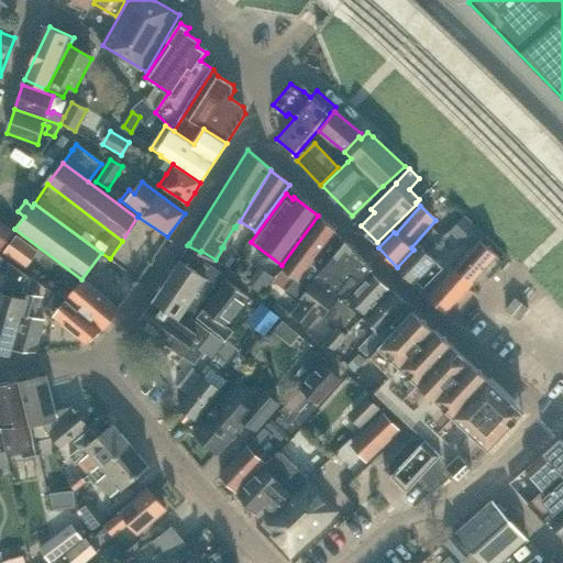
[(465,214),(452,229),(462,238),(475,223),(465,214)]
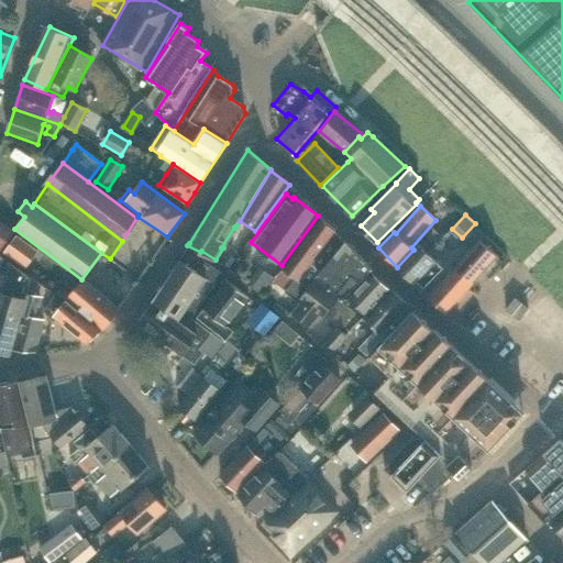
[(317,276),(346,242),(320,218),(282,267),(295,278),(287,289),(298,298),(306,287),(307,288),(317,276)]
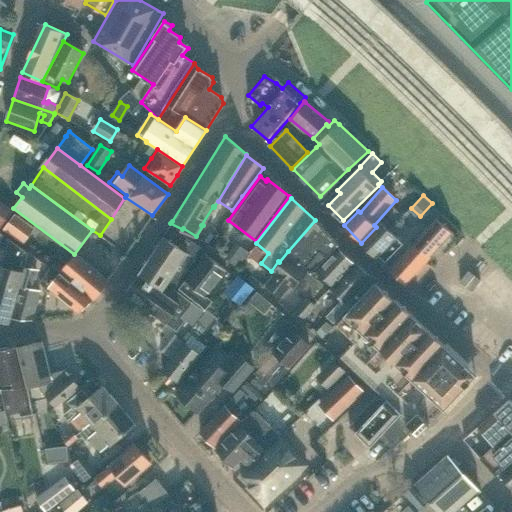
[(0,226),(1,228),(13,211),(0,201),(0,226)]
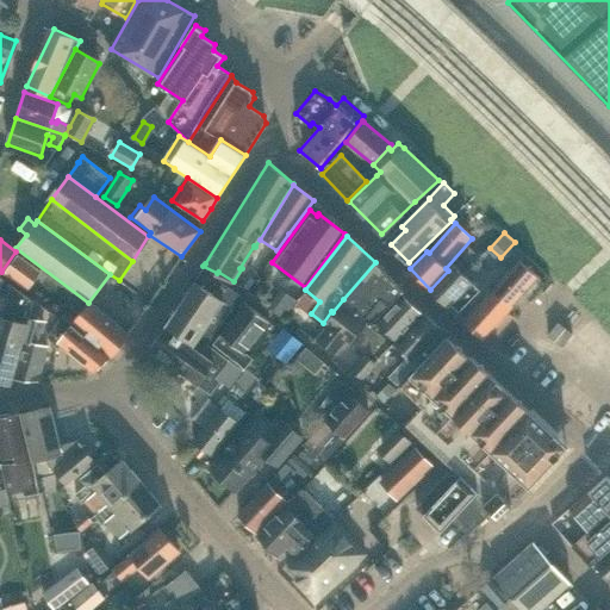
[(471,280),(489,261),(475,249),(458,267),(471,280)]
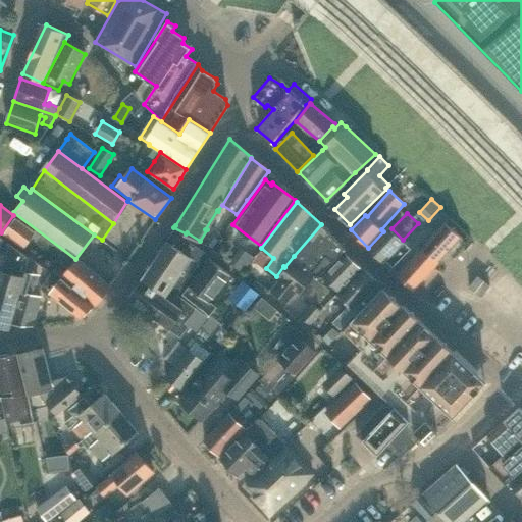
[(16,217),(4,235),(14,242),(27,225),(16,217)]
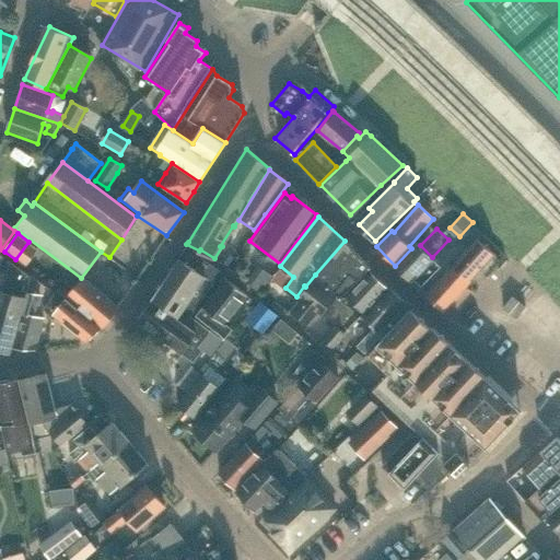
[(453,266),(470,282),(494,256),(477,240),(453,266)]
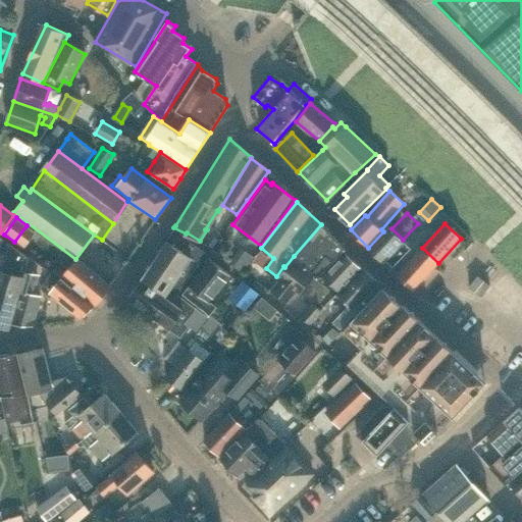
[(323,269),(319,265),(327,255),(333,261),(346,249),(321,224),(294,256),(313,272),(318,276),(323,269)]
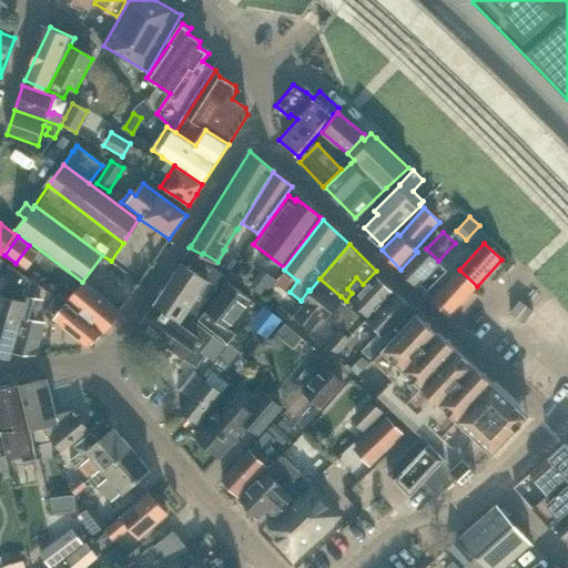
[(439,263),(437,264),(421,249),(417,252),(401,270),(417,285),(421,282),(427,290),(446,270),(439,263)]
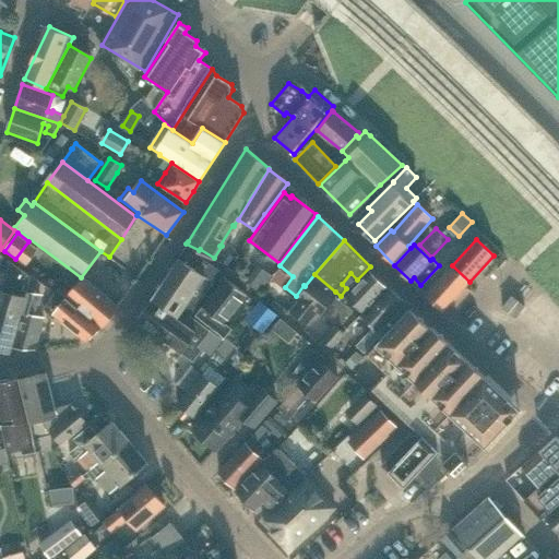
[(195,257),(185,249),(181,253),(173,268),(206,292),(212,284),(219,273),(219,272),(195,257)]
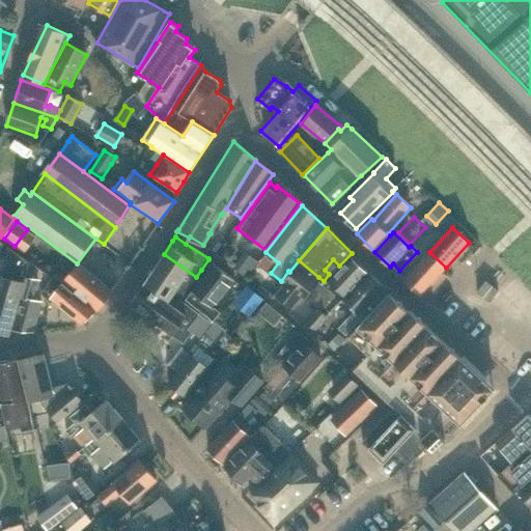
[(29,268),(30,263),(10,249),(7,261),(0,284),(0,331),(9,334),(10,329),(21,297),(22,290),(26,277),(29,268)]
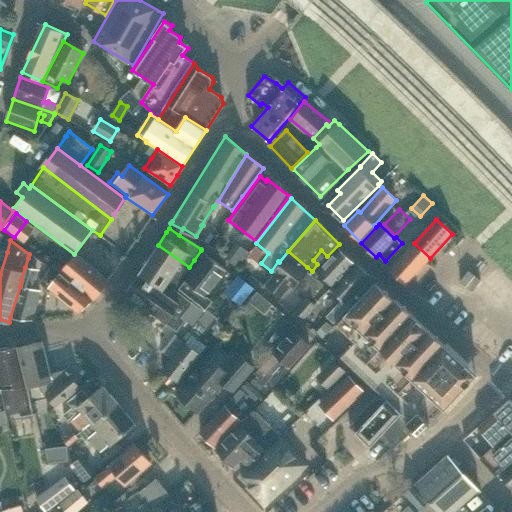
[(237,265),(247,251),(236,243),(227,257),(237,265)]
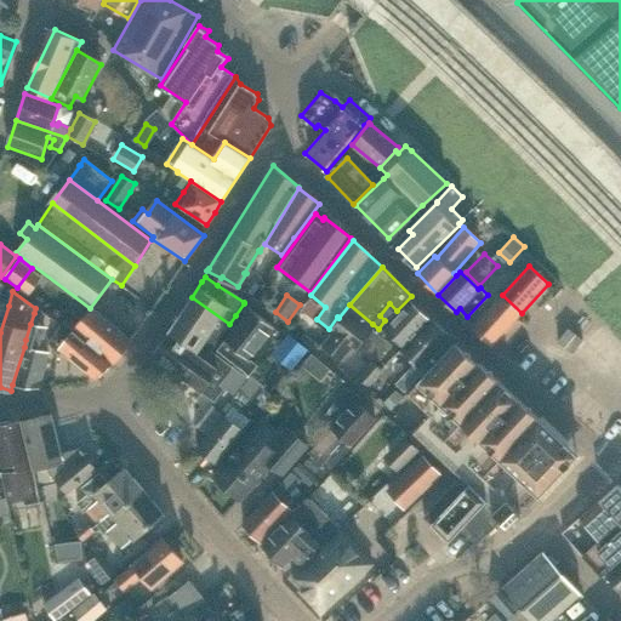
[(518,318),(522,313),(502,295),(473,328),(493,346),(500,339),(505,343),(523,323),(518,318)]
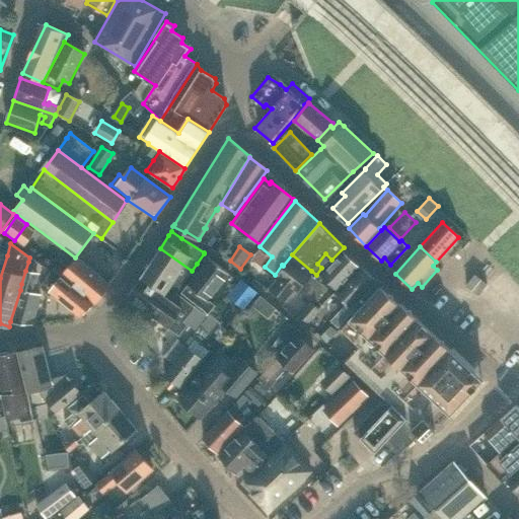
[(144,272),(176,293),(192,271),(160,248),(144,272)]
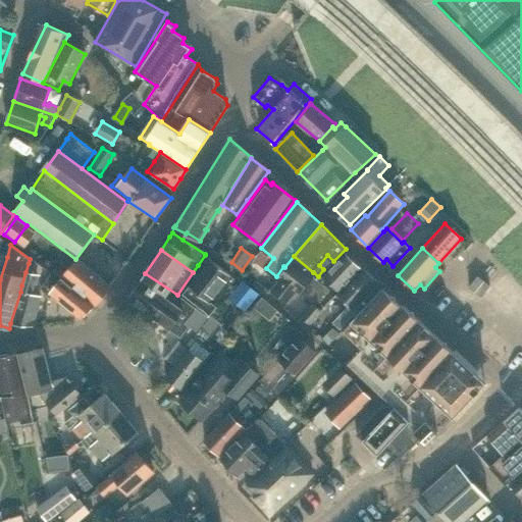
[(340,291),(360,268),(345,255),(324,277),(340,291)]
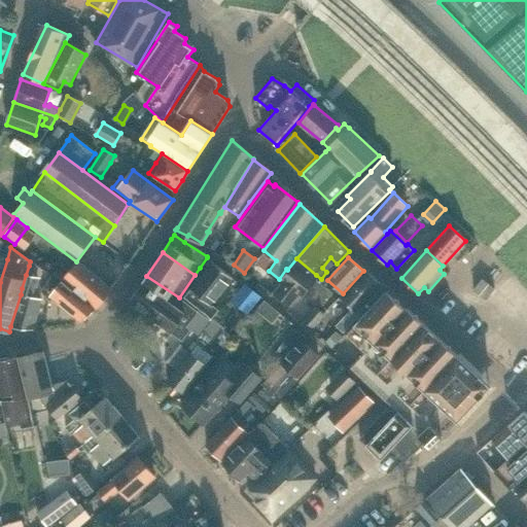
[(64,280),(97,309),(112,291),(78,262),(64,280)]
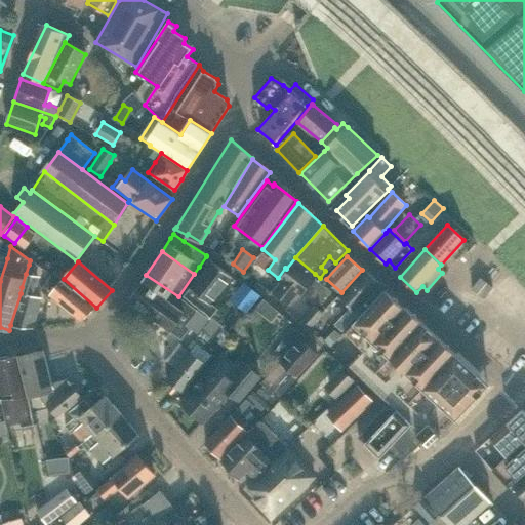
[(211,304),(232,278),(211,263),(185,296),(211,317),(217,309),(211,304)]
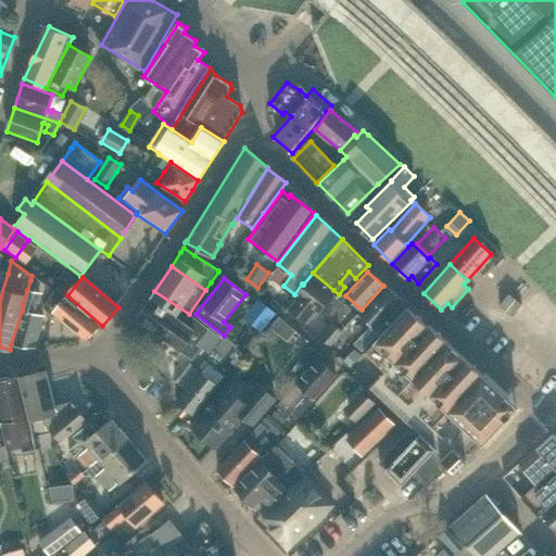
[(307,325),(317,312),(319,315),(329,303),(336,307),(329,314),(341,324),(352,312),(311,278),(297,295),(298,297),(288,308),(307,325)]
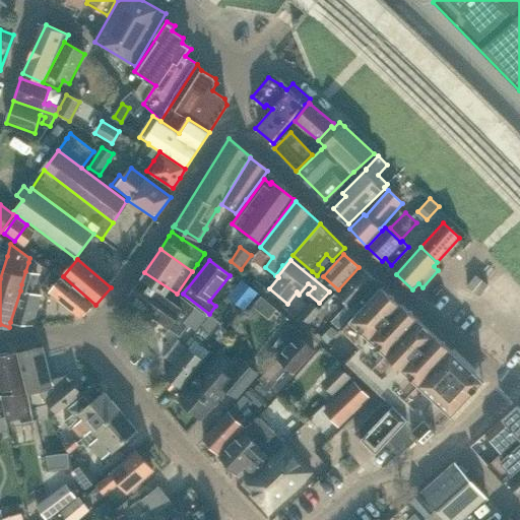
[(345,322),(355,311),(352,308),(378,281),(363,267),(337,293),(348,305),(332,321),(339,328),(345,322)]
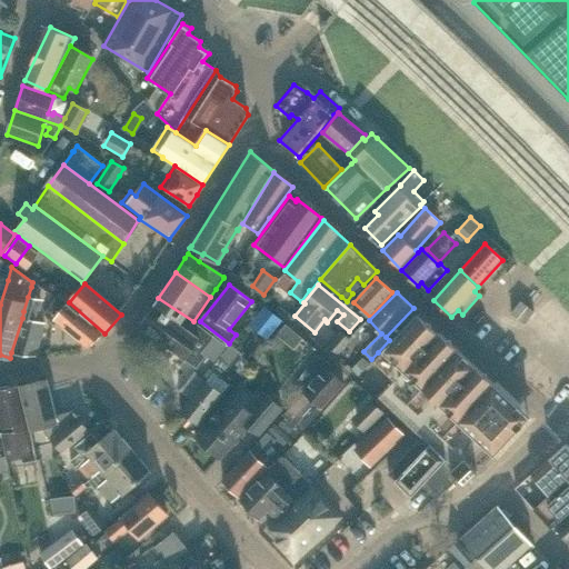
[(69,302),(62,298),(58,296),(48,310),(57,316),(53,321),(87,349),(105,333),(69,302)]
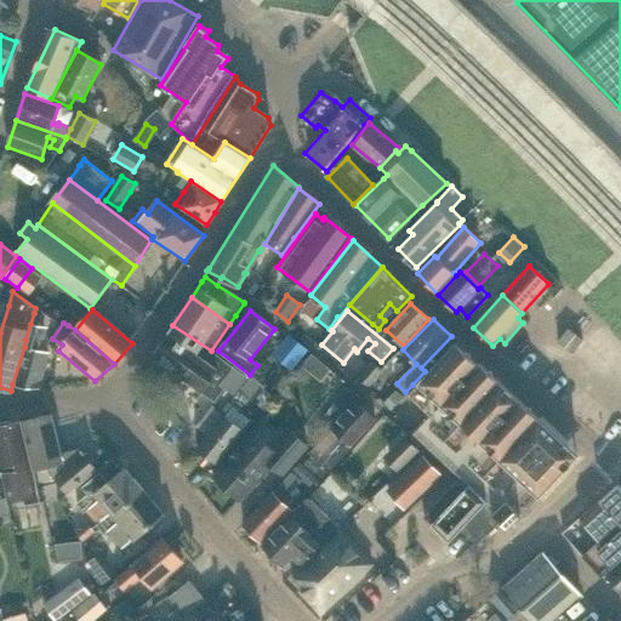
[(30,324),(26,340),(24,347),(40,352),(47,329),(30,324)]
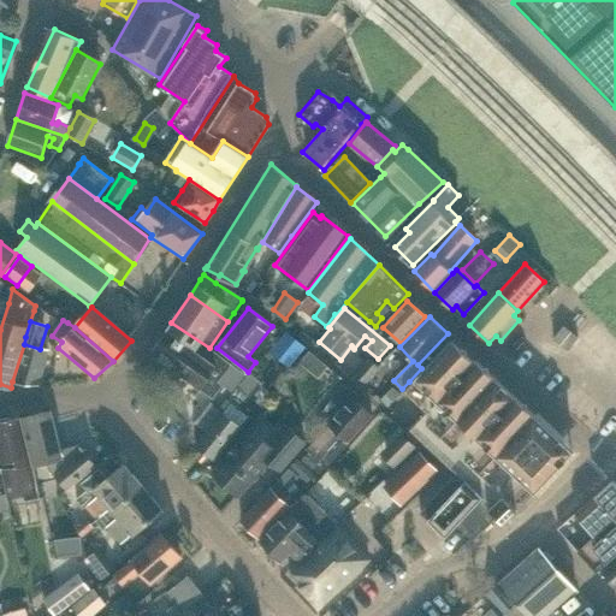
[(231,363),(209,348),(171,323),(165,331),(149,354),(200,389),(213,398),(223,385),(218,381),(231,363)]
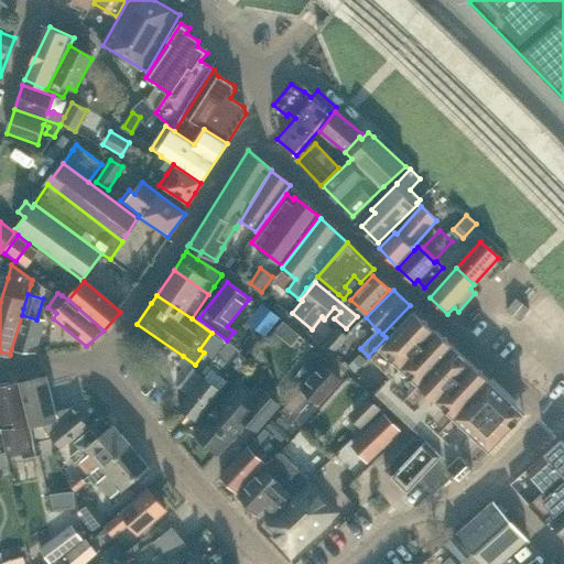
[(506,311),(519,322),(528,311),(514,300),(506,311)]
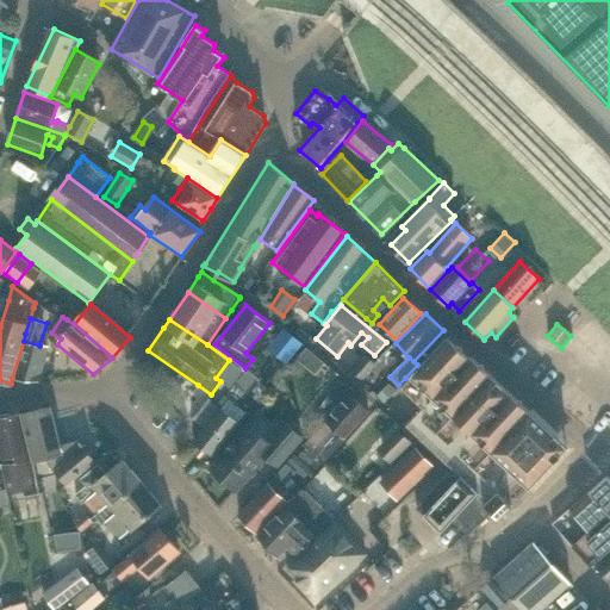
[(452,471),(446,477),(416,509),(441,531),(456,516),(472,531),(491,514),(497,520),(529,490),(567,449),(471,358),(470,359),(447,338),(399,388),(422,409),(405,427),(452,471)]
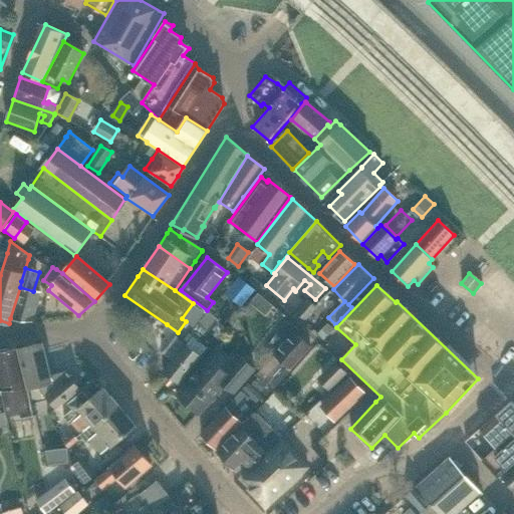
[(20,287),(10,318),(33,319),(41,293),(20,287)]
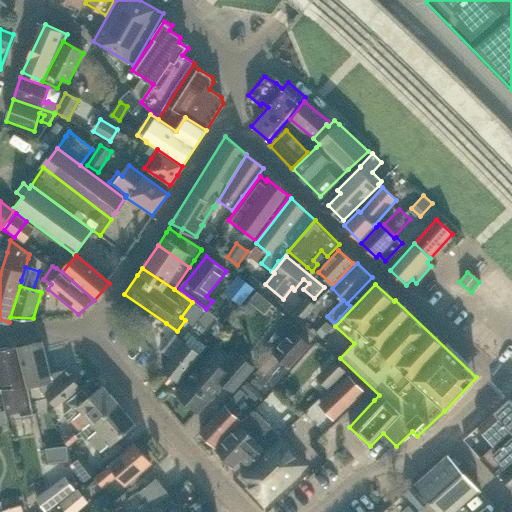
[(238,299),(264,319),(272,310),(246,289),(238,299)]
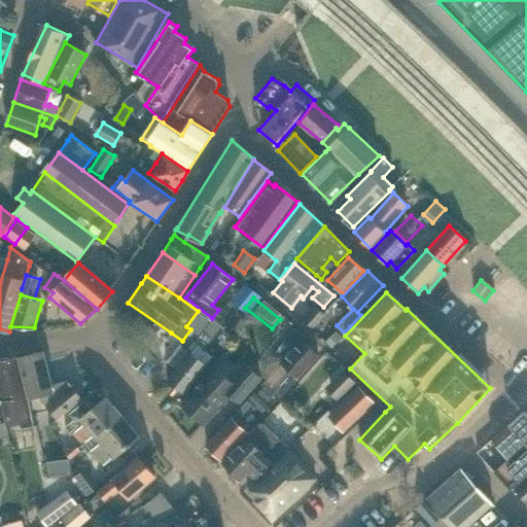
[(313,328),(325,314),(316,307),(304,320),(313,328)]
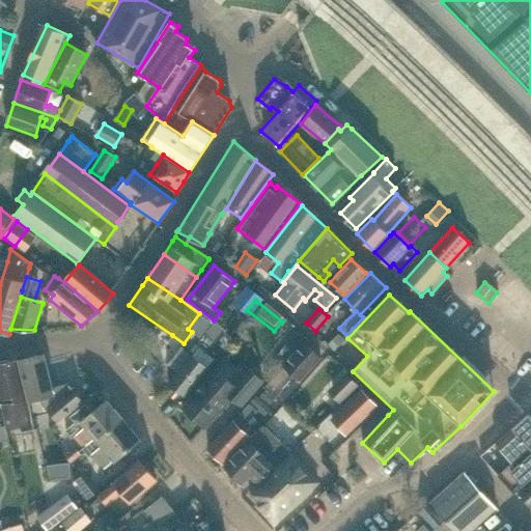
[(216,341),(225,330),(215,322),(205,333),(216,341)]
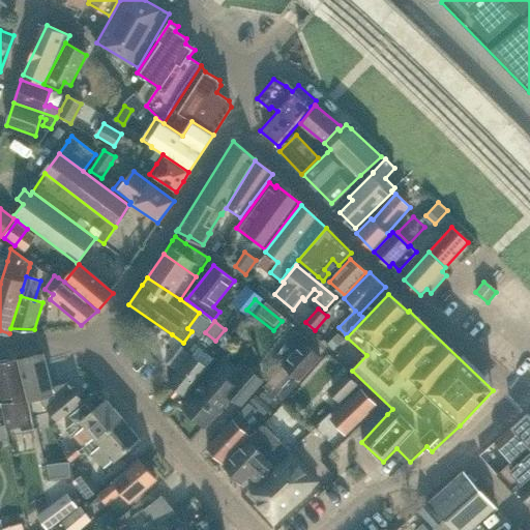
[(293,328),(283,342),(294,351),(304,337),(293,328)]
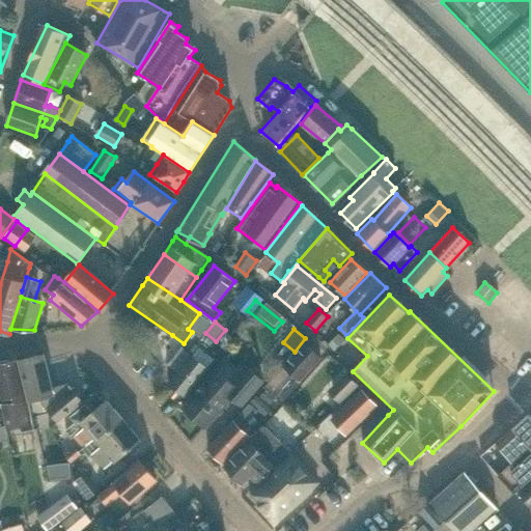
[(150,334),(143,342),(156,353),(163,344),(150,334)]
